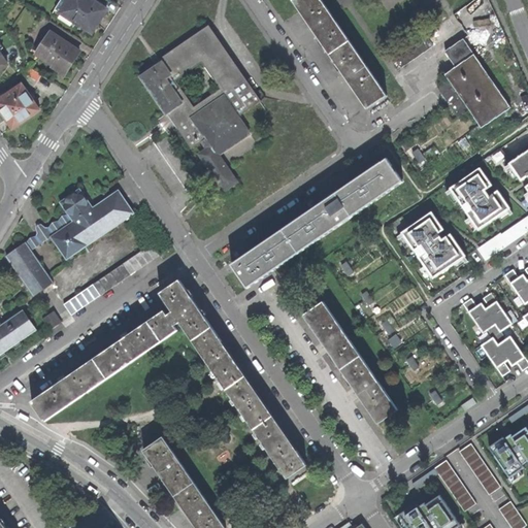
[(100,20),(107,9),(93,0),(61,0),(53,12),(73,27),(76,22),(92,33),(100,20)]
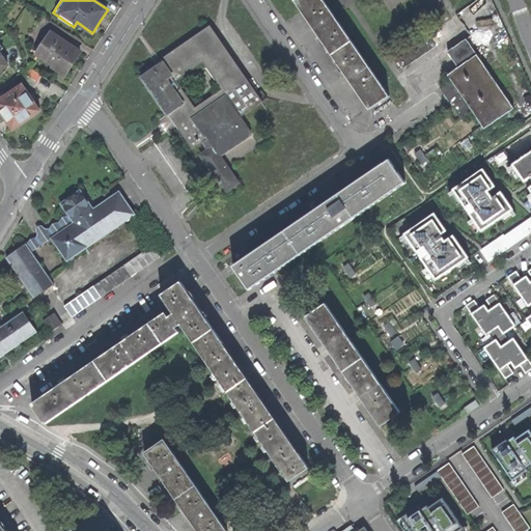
[(295,0),(313,27),(331,53),(351,39),(323,0),(295,0)]
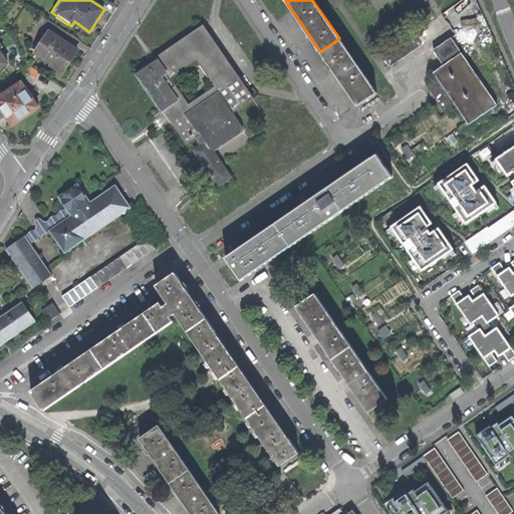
[(197,137),(202,144),(195,149),(196,151),(197,150),(220,183),(231,175),(212,147),(240,126),(243,130),(244,129),(233,111),(255,97),(241,76),(239,76),(214,40),(215,39),(204,23),(159,55),(158,54),(156,56),(156,58),(154,59),(152,60),(151,59),(137,69),(139,72),(138,73),(162,108),(166,106),(171,115),(175,120),(174,121),(188,143),(197,137)]
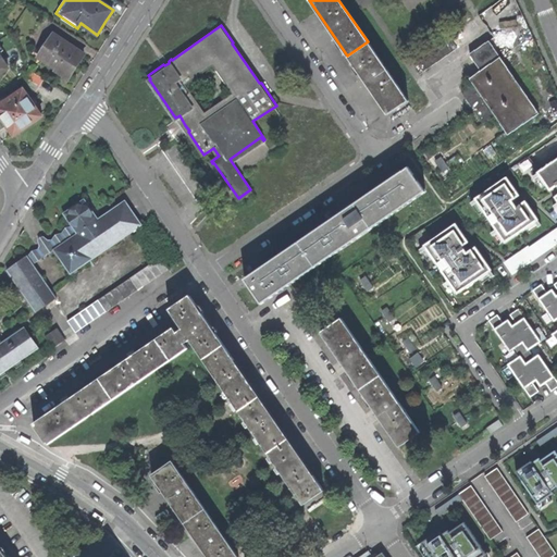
[(85,54),(53,34),(47,44),(37,49),(35,53),(57,69),(56,71),(69,78),(76,66),(85,54)]
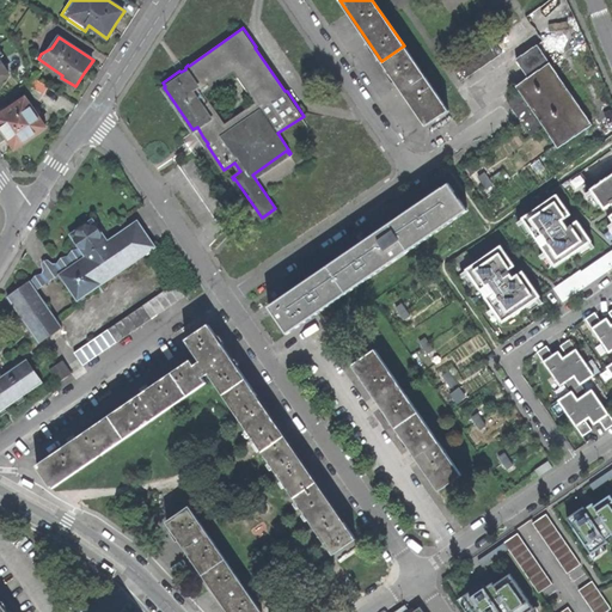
[(453,66),(461,79),(502,50),(494,38),(453,66)]
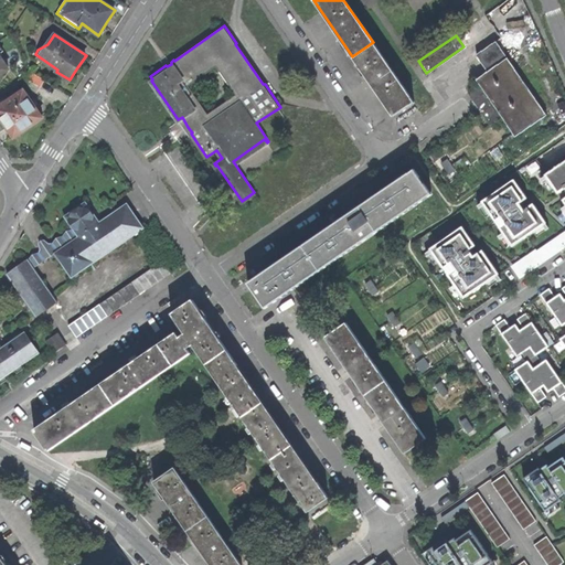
[(476,53),(488,70),(507,56),(494,40),(476,53)]
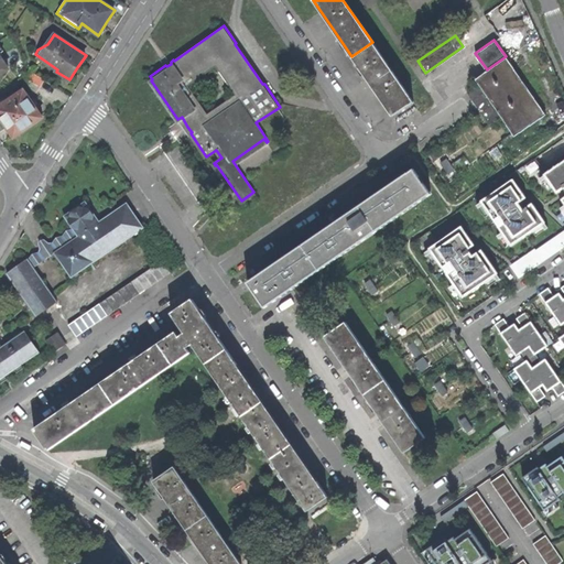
[(391,115),(412,100),(372,42),(351,56),(372,87),(391,115)]
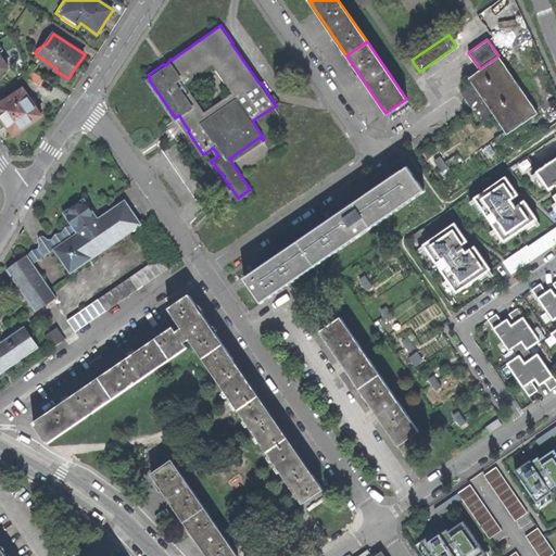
[(507,52),(519,68),(530,61),(519,43),(507,52)]
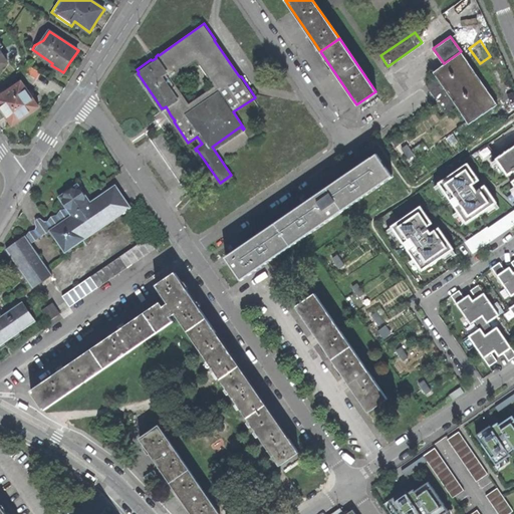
[(444,63),(433,70),(437,76),(426,83),(445,112),(456,104),(466,119),(456,126),(458,130),(497,103),(461,51),(444,63)]
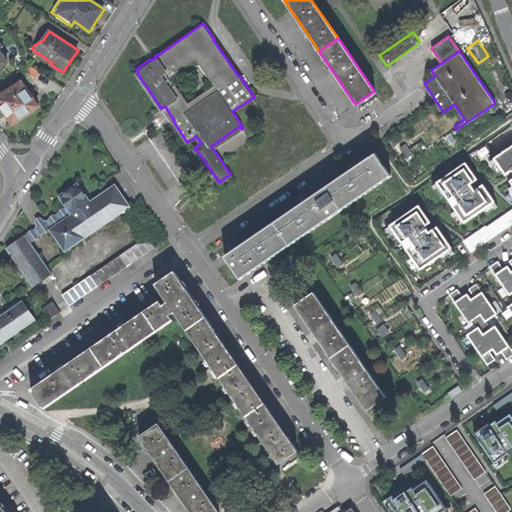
[(504,64),(491,69),(496,81),(508,76),(504,64)]
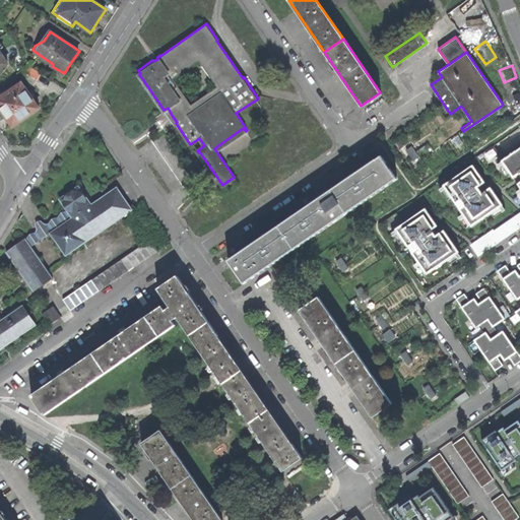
[(21,80),(17,83),(18,85),(3,94),(3,96),(0,99),(0,105),(5,113),(13,125),(39,108),(31,98),(33,96),(21,80)]
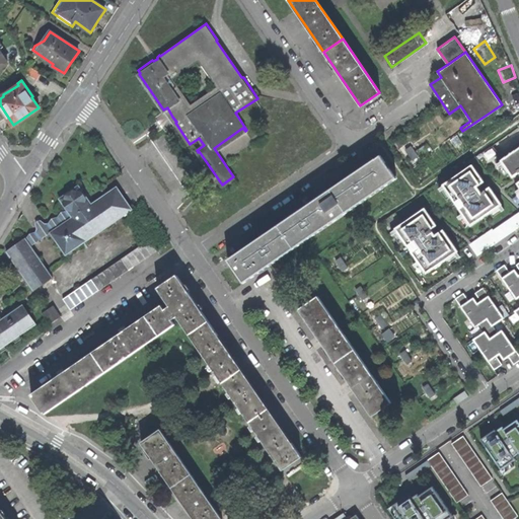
[(518,151),(506,161),(517,177),(518,174),(518,151)]
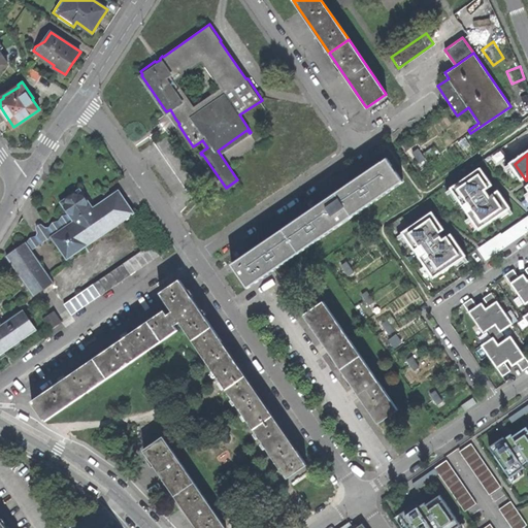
[(389,160),(338,196),(352,216),(402,179),(389,160)]
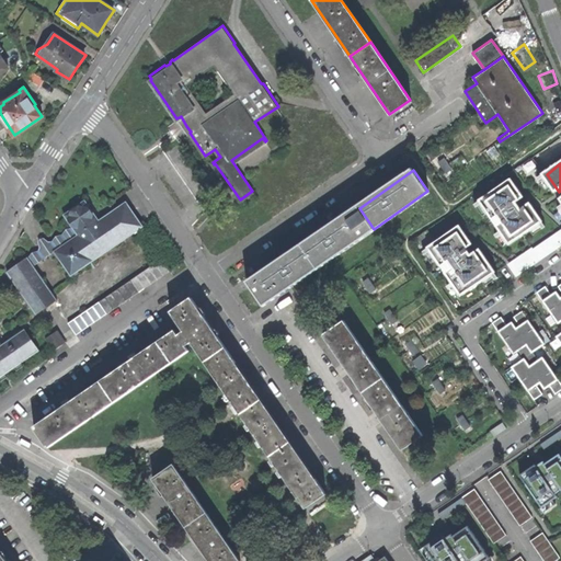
[(515,180),(483,202),(514,245),(547,221),(535,204),(527,209),(524,205),(522,202),(528,197),(515,180)]
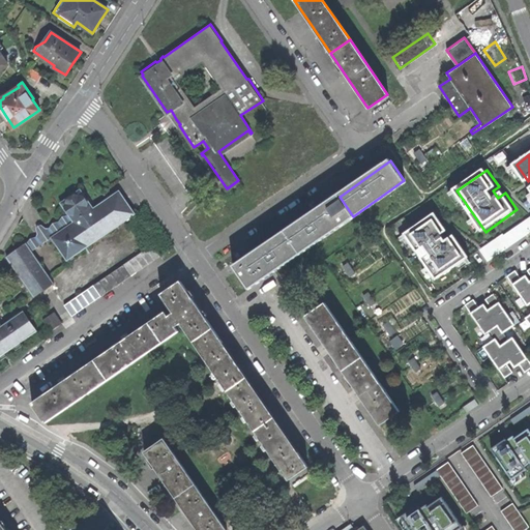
[(60,204),(68,215),(74,223),(51,238),(67,261),(136,214),(119,190),(94,208),(81,189),(60,204)]
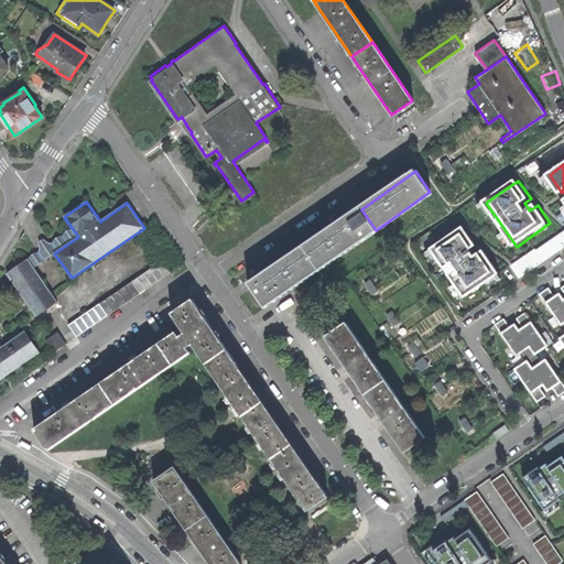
[(353,215),(304,248),(318,269),(376,230),(361,209),(353,215)]
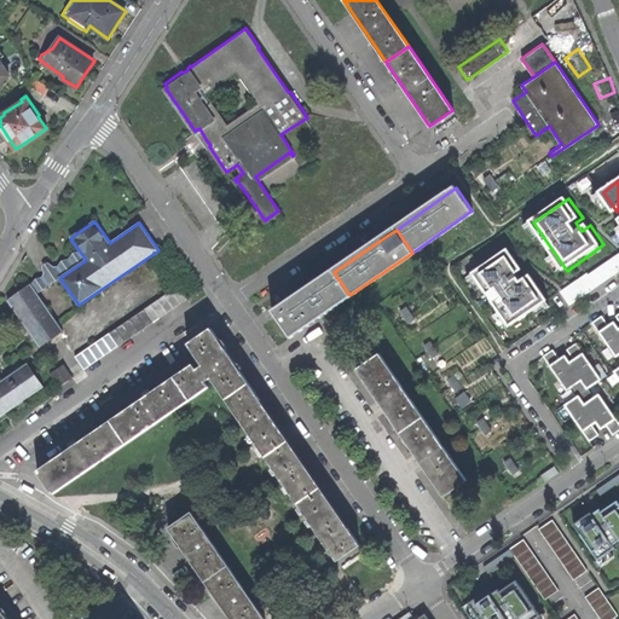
[(524,268),(509,248),(474,272),(489,294),(493,290),(501,301),(493,307),(508,328),(548,300),(533,278),(527,283),(522,277),(519,271),(524,268)]
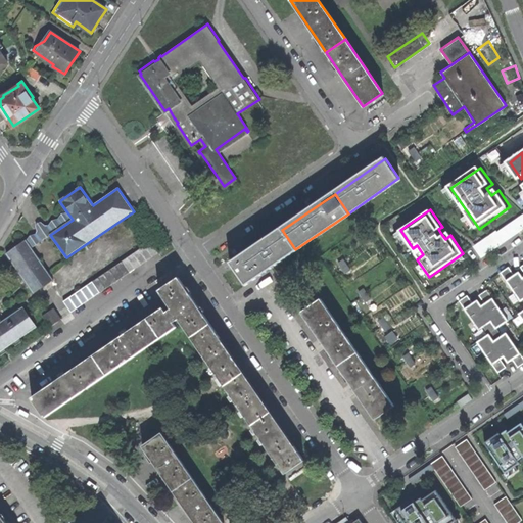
[(32,248),(50,235),(73,220),(67,212),(43,230),(37,234),(27,241),(27,240),(6,253),(33,293),(53,279),(32,248)]
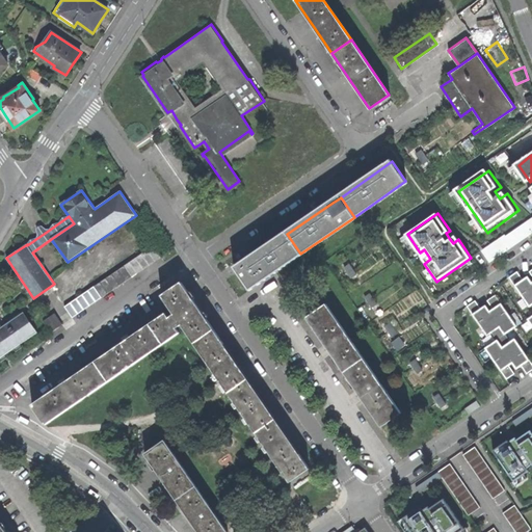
[(491,263),(531,235),(531,219),(508,237),(506,235),(483,251),(491,263)]
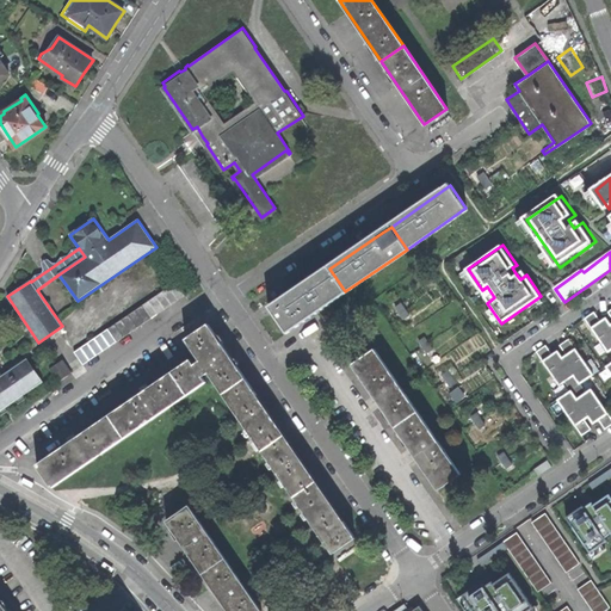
[(287,332),(345,291),(329,269),(283,301),(279,297),(267,306),(287,332)]
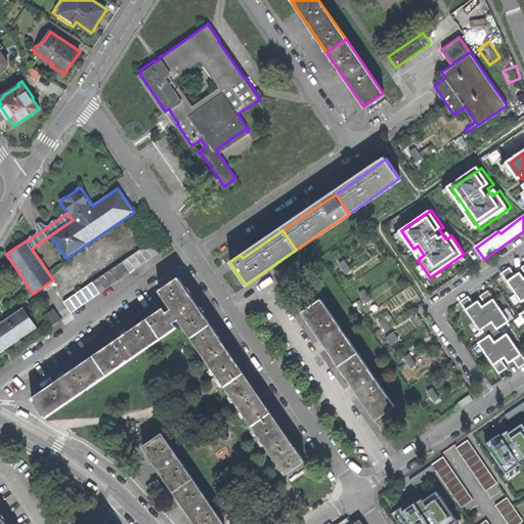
[(145,247),(153,257),(158,253),(151,243),(145,247)]
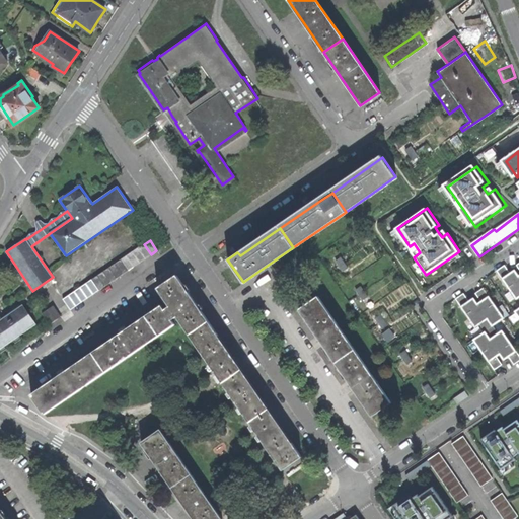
[(145,257),(151,254),(144,244),(138,248),(145,257)]
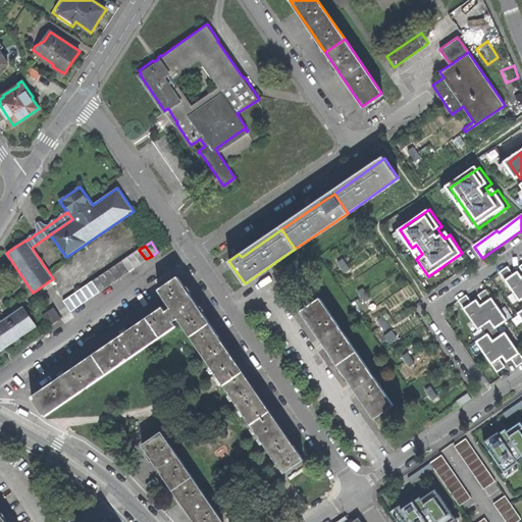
[(133,254),(140,263),(146,259),(139,250),(133,254)]
